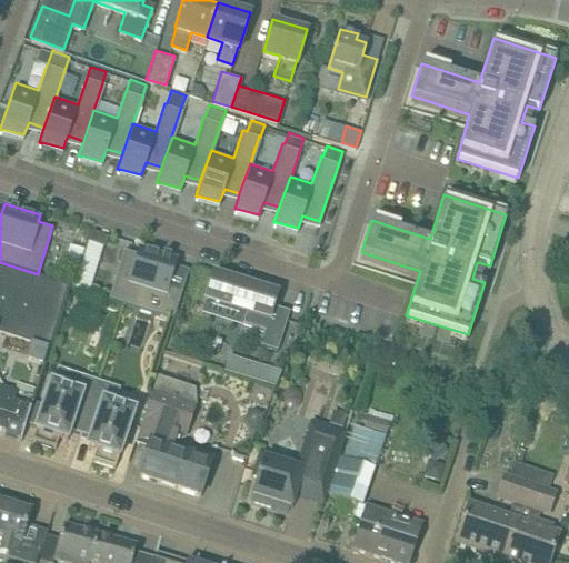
[(91,228),(88,238),(103,243),(107,232),(91,228)]
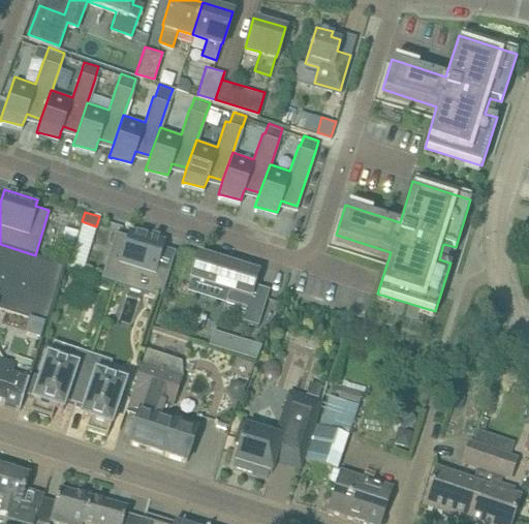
[(115,230),(101,275),(161,294),(169,269),(155,264),(163,239),(130,228),(129,235),(115,230)]
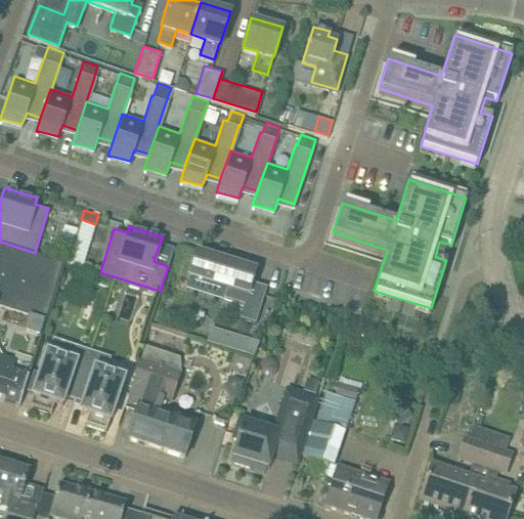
[(0,396),(17,402),(30,368),(62,262),(35,253),(0,242),(0,396)]
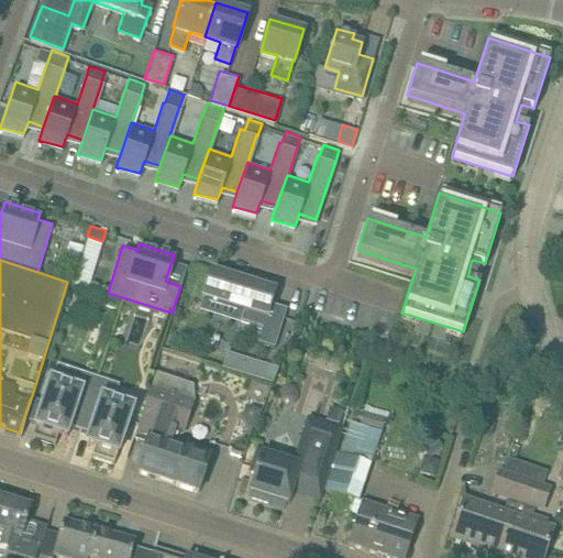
[(210,271),(203,294),(244,306),(240,318),(262,325),(257,339),(274,345),(286,306),(271,301),(275,288),(252,281),(251,283),(210,271)]
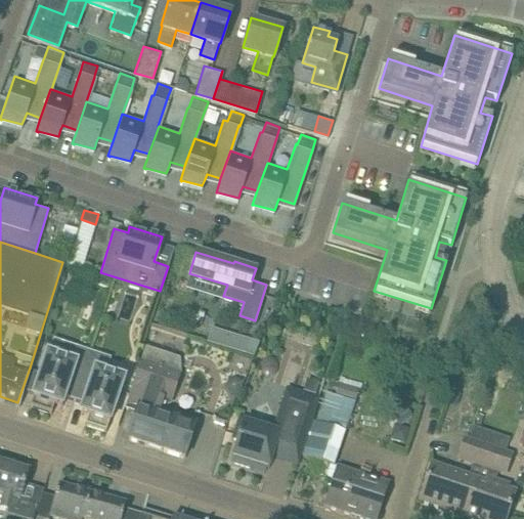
[(246,351),(250,337),(211,325),(207,339),(246,351)]
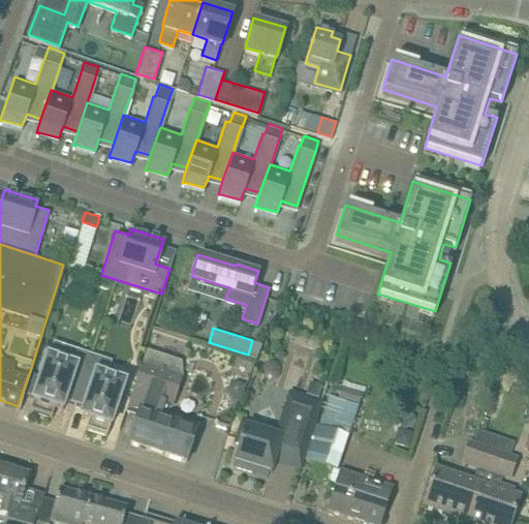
[(52,414),(55,405),(61,407),(65,398),(74,401),(91,353),(72,347),(67,363),(48,356),(30,407),(52,414)]
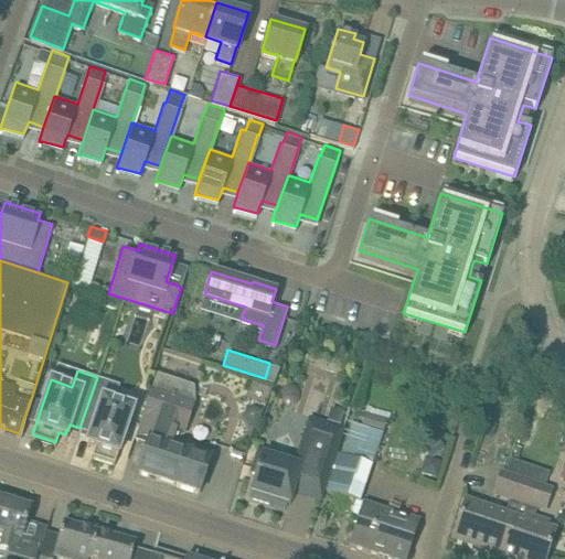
[(114,462),(132,407),(112,400),(117,384),(97,377),(80,428),(91,431),(87,442),(94,444),(91,454),(114,462)]
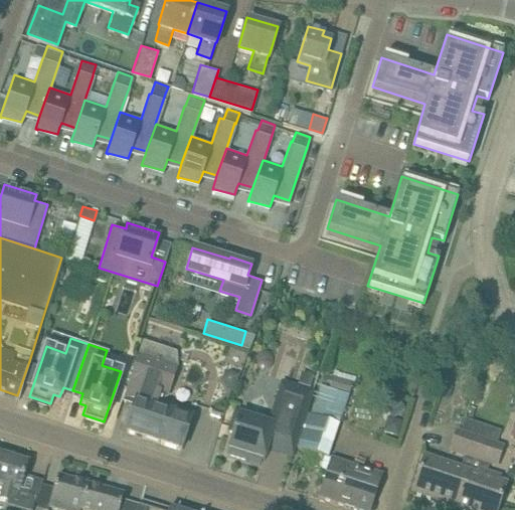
[(130,378),(124,397),(135,400),(126,429),(160,440),(170,409),(159,405),(161,397),(166,395),(168,391),(177,364),(139,352),(130,378)]
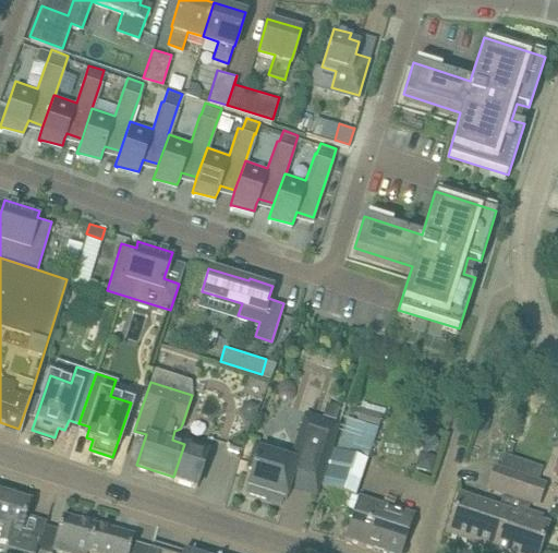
[(338,435),(334,446),(322,482),(344,490),(354,493),(384,406),(362,398),(355,418),(347,415),(340,435),(338,435)]
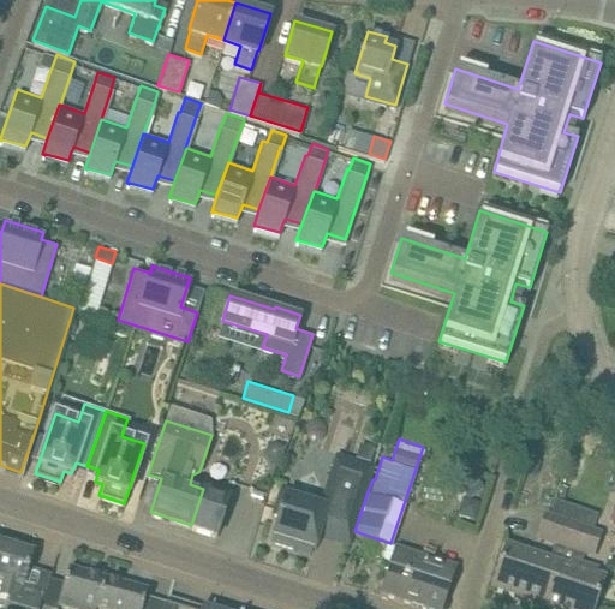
[(376,446),(360,441),(356,454),(371,459),(376,446)]
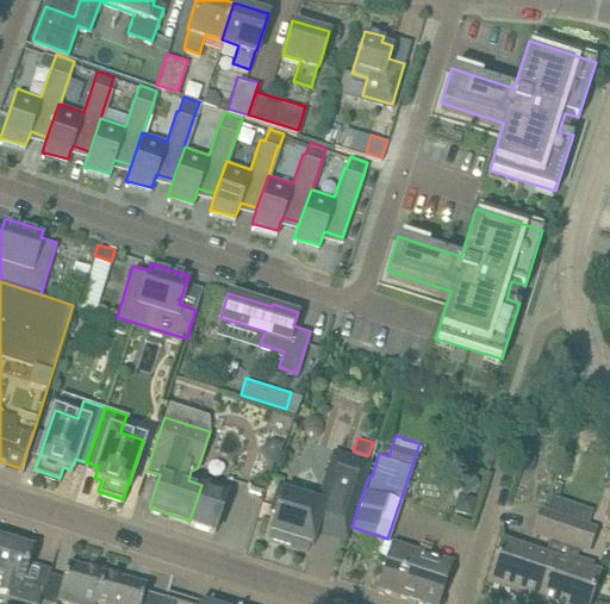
[(272,529),(271,535),(292,541),(293,535),(312,541),(324,506),(353,515),(369,461),(334,449),(319,494),(279,481),(271,508),(277,510),(271,528),(272,529)]
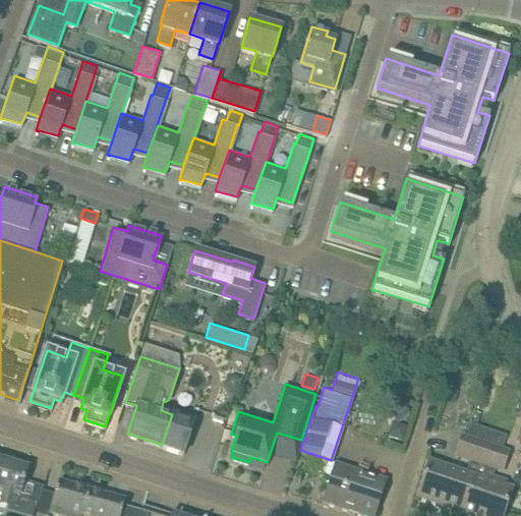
[(389,411),(396,421),(409,411),(402,401),(389,411)]
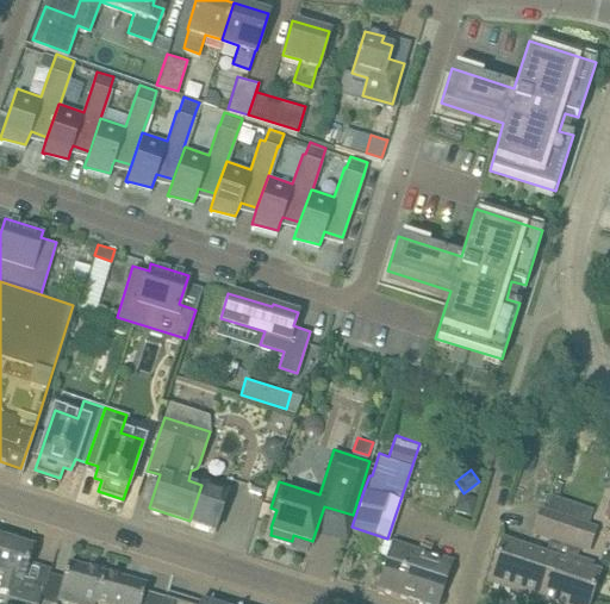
[(201,485),(190,521),(215,529),(218,517),(226,493),(222,491),(201,485)]
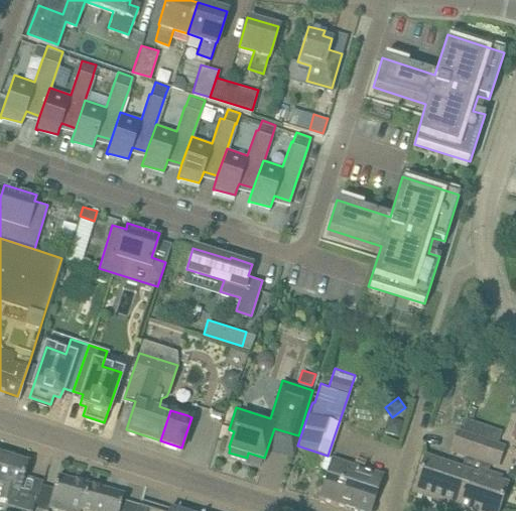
[(425,455),(413,491),(458,506),(481,437),(461,430),(457,429),(450,449),(465,454),(461,467),(425,455)]
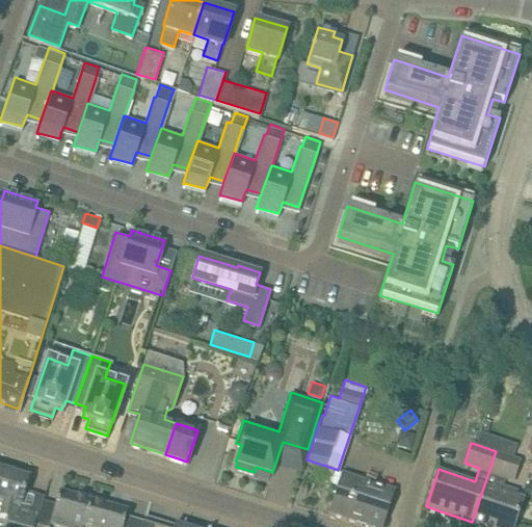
[(496,451),(472,522),(485,526),(511,526),(523,497),(516,495),(519,489),(503,483),(505,476),(512,478),(519,458),(517,458),(496,451)]
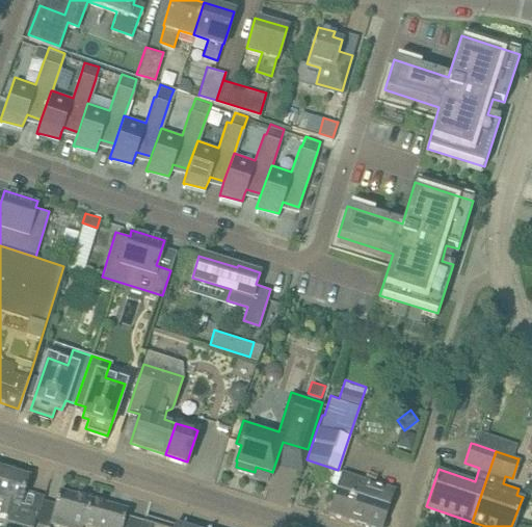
[(18,510),(28,477),(18,474),(19,469),(0,463),(0,506),(1,507),(0,510),(0,516),(4,518),(1,526),(33,526),(35,521),(36,517),(18,510)]
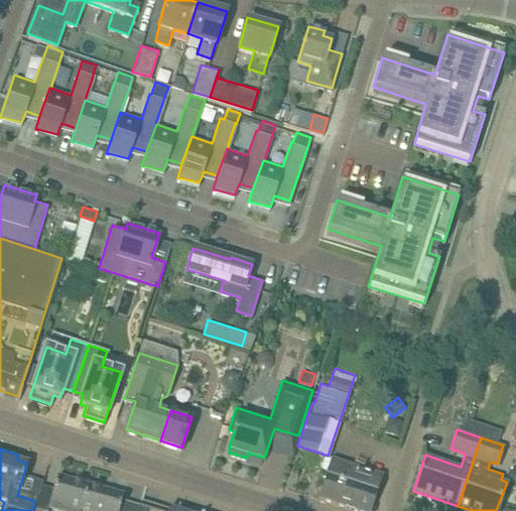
[(318,453),(314,466),(328,470),(319,495),(368,510),(369,510),(382,474),(332,457),(328,456),(318,453)]
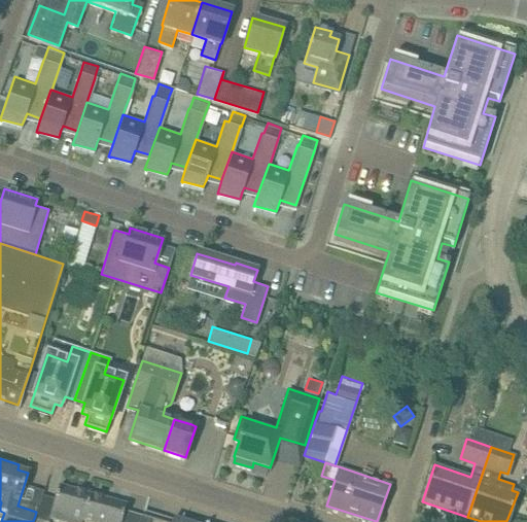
[(71,521),(81,521),(82,519),(90,493),(59,484),(49,516),(71,521)]
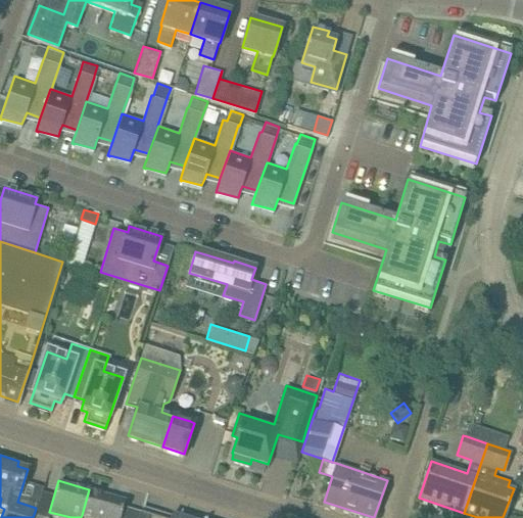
[(120,517),(126,500),(89,489),(82,515),(93,517),(120,517)]
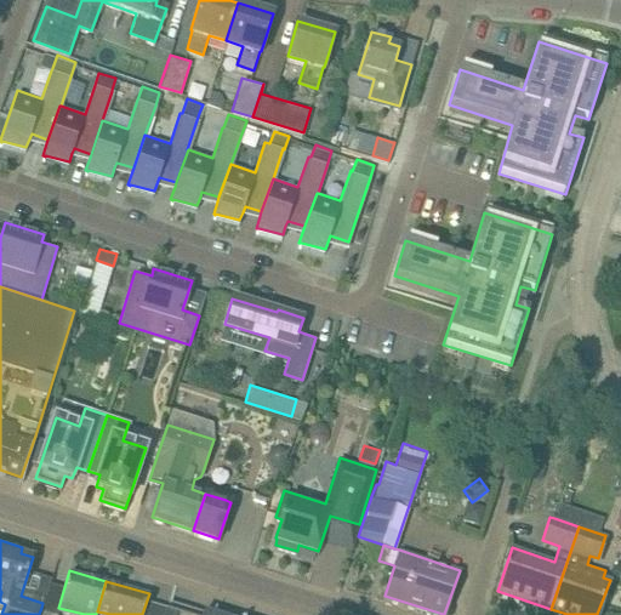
[(217,614),(203,610),(201,614),(167,603),(164,614),(217,614)]
